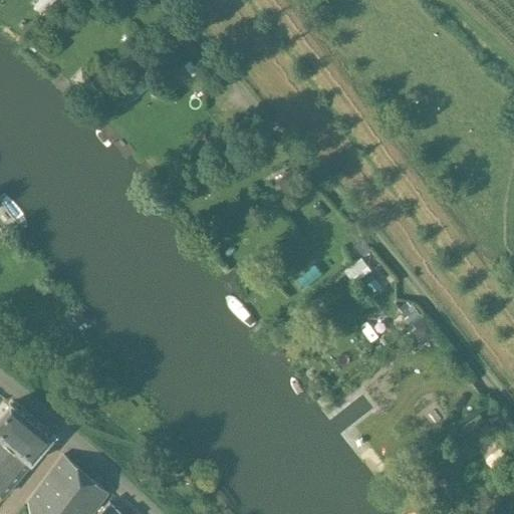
[(282,190),(296,179),(289,170),(275,181),(282,190)]
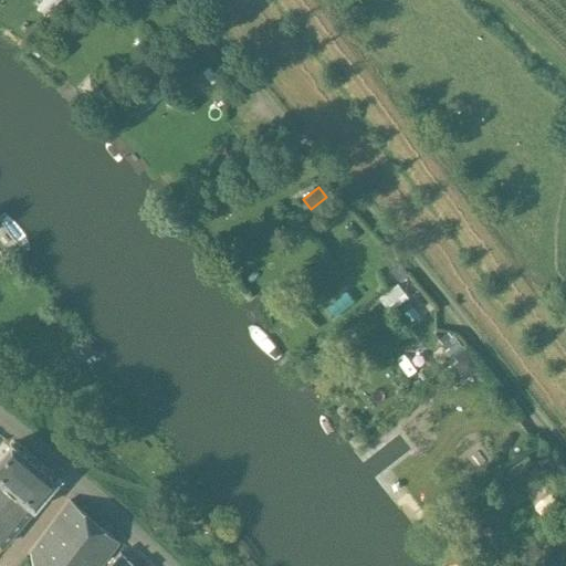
[(385,307),(405,293),(398,283),(378,299),(385,307)]
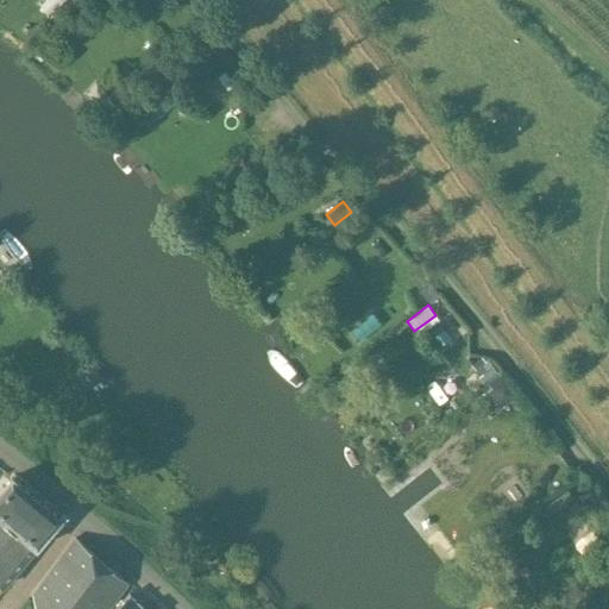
[(516,396),(503,380),(488,393),(501,408),(516,396)]
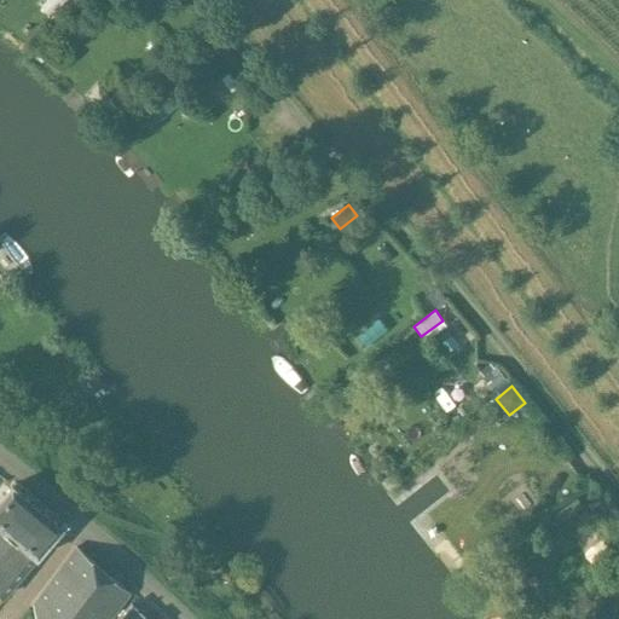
[(0,593),(6,597),(64,530),(13,486),(0,501),(0,593)]
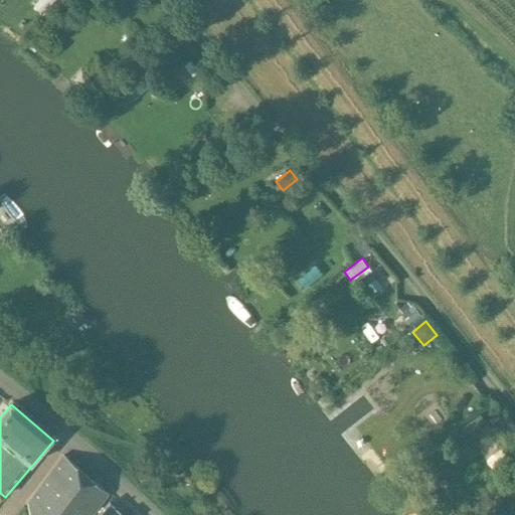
[(63,455),(26,503),(40,514),(94,514),(110,494),(63,455)]
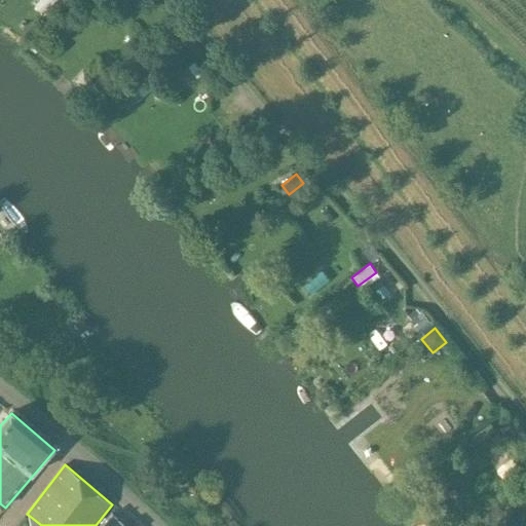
[(125,525),(114,514),(101,525),(125,525)]
